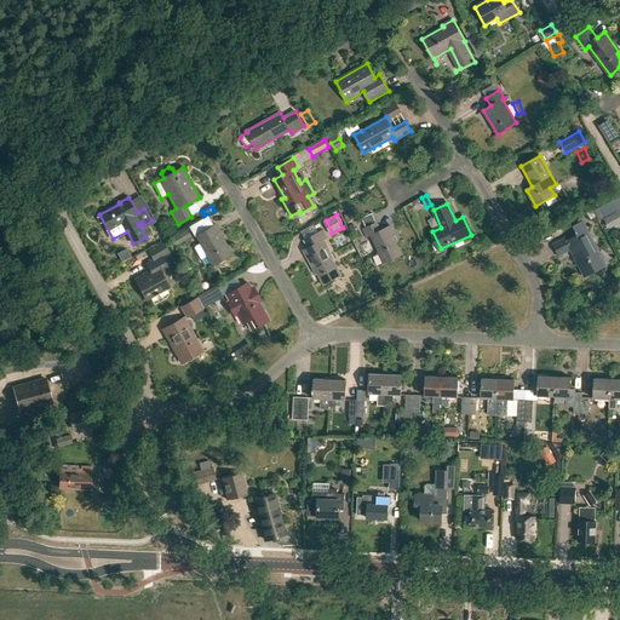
[(570,250),(583,273),(592,268),(595,271),(603,267),(601,263),(603,262),(583,222),(574,227),(577,233),(554,245),(560,256),(570,250)]
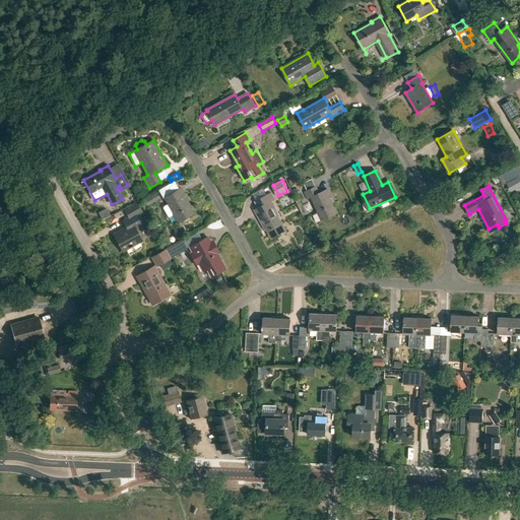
[(319,193),(316,187),(305,192),(308,199),(311,197),(322,220),(337,213),(330,197),(331,197),(327,189),(319,193)]
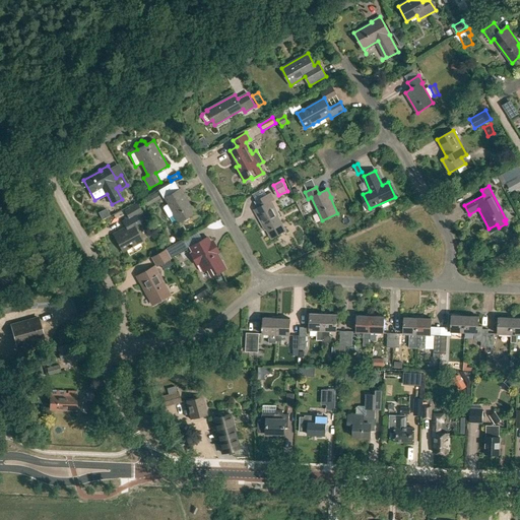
[(164,206),(164,208),(169,217),(173,215),(178,222),(193,214),(186,202),(188,201),(181,188),(165,197),(168,204),(164,206)]
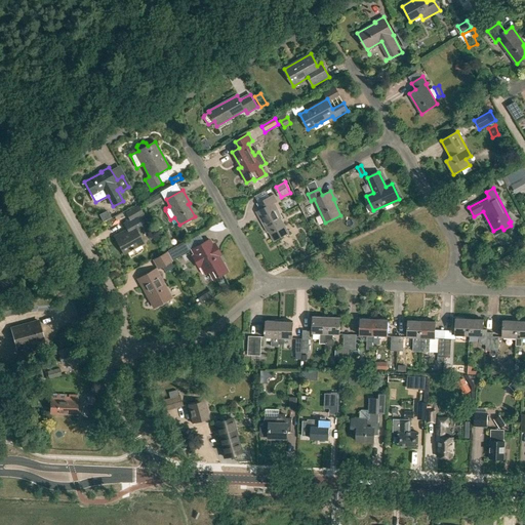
[(295,193),(298,198),(301,204),(305,202),(303,196),(300,191),(295,193)]
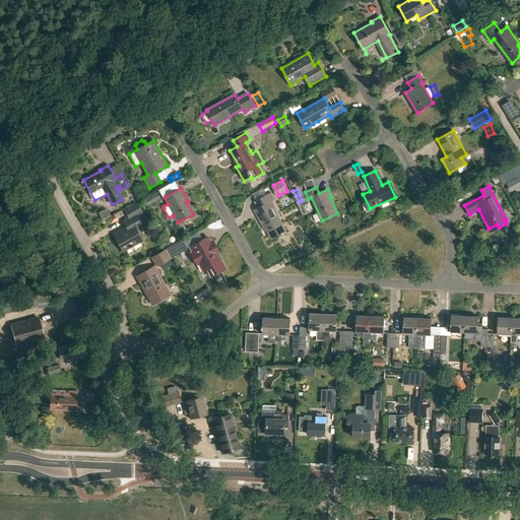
[(143,200),(147,206),(160,198),(157,192),(143,200)]
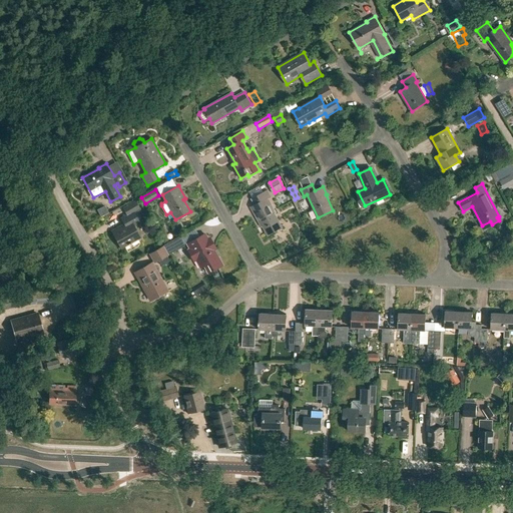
[(261,219),(269,234),(282,227),(274,213),(276,212),(268,199),(272,197),(268,190),(251,198),(260,212),(255,214),(259,220),(261,219)]
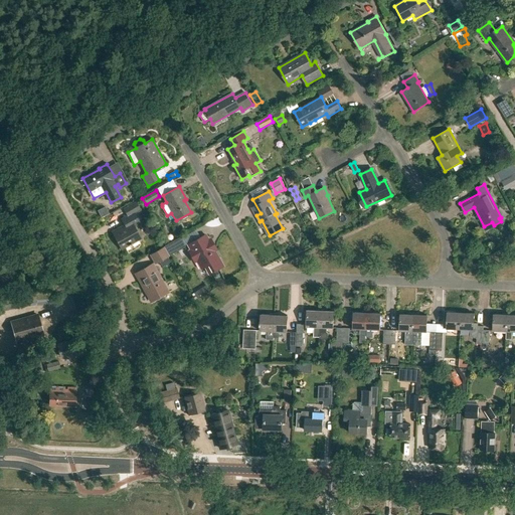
[(113,233),(122,249),(141,238),(134,226),(140,223),(134,213),(141,209),(136,202),(124,208),(128,215),(122,219),(126,226),(113,233)]
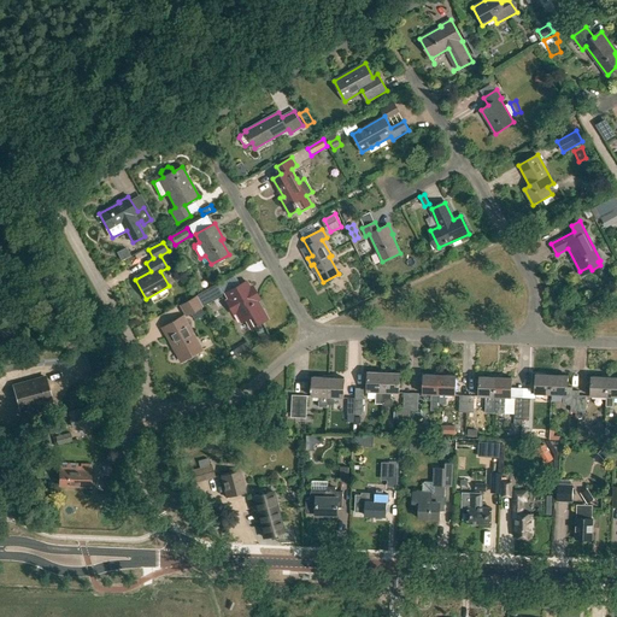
[(241,322),(246,331),(268,319),(246,281),(225,293),(229,299),(222,304),(229,317),(231,315),(238,324),(241,322)]
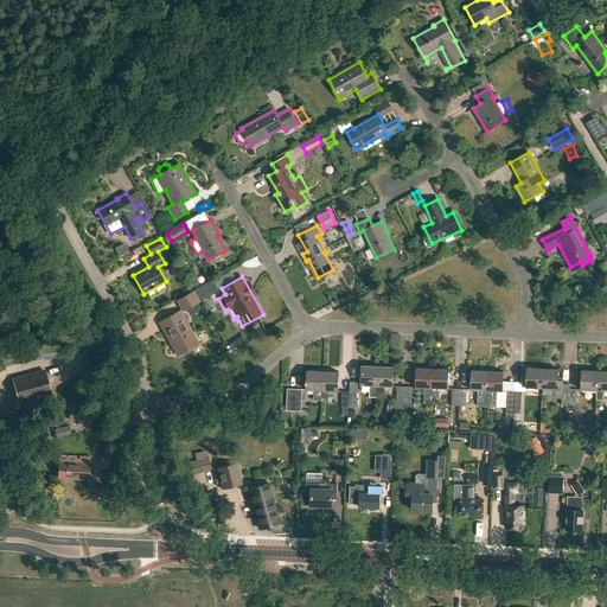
[(218,291),(212,279),(195,289),(200,300),(218,291)]
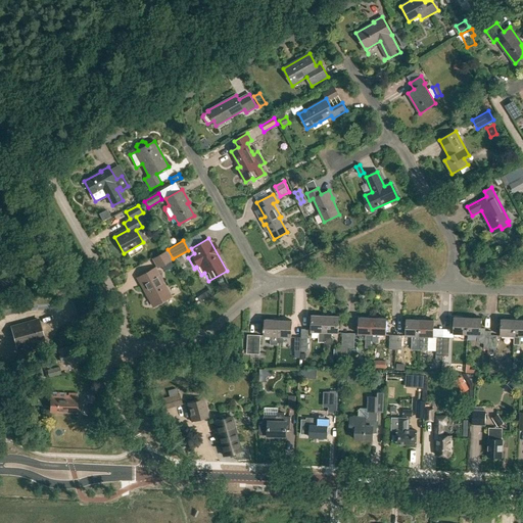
[(153,260),(159,271),(173,263),(167,252),(153,260)]
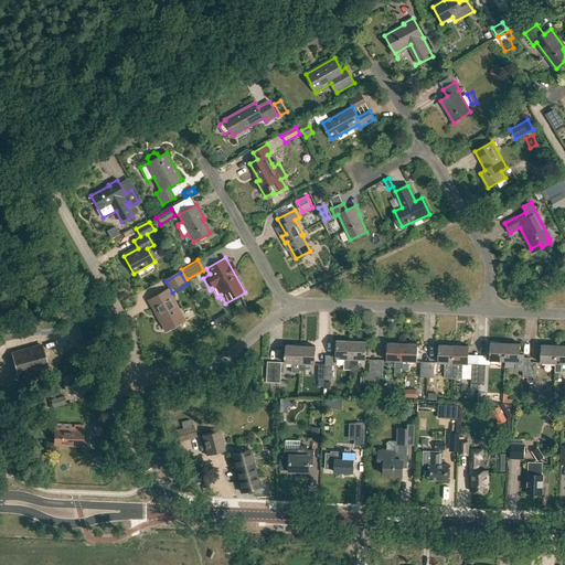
[(161,323),(166,331),(167,330),(168,330),(185,321),(168,289),(148,300),(157,315),(159,313),(163,322),(161,323)]
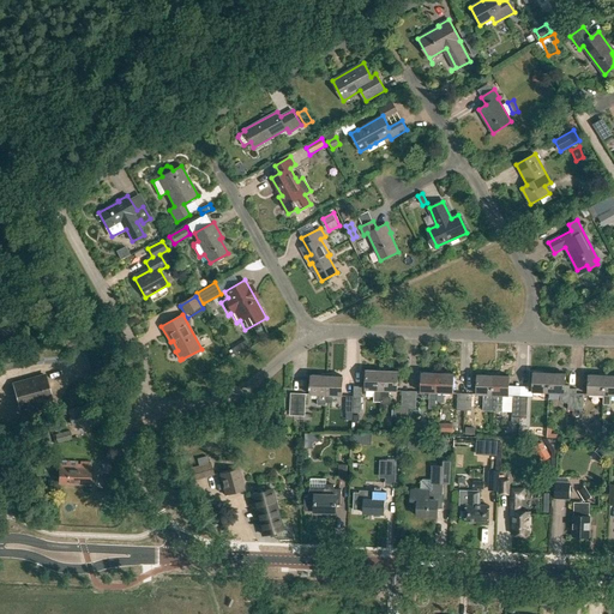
[(374,402),(381,402),(383,371),(367,369),(366,390),(374,390),(374,402)]
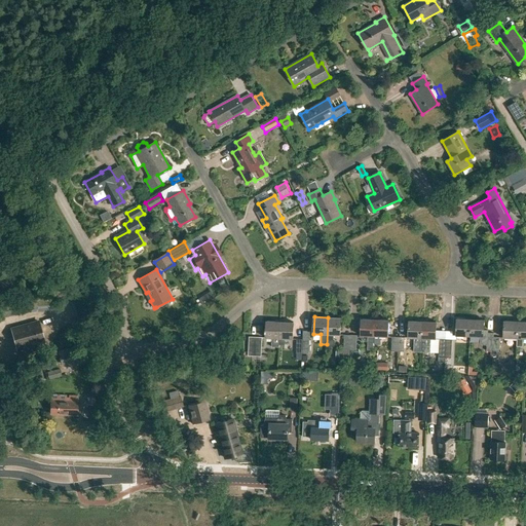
[(327,344),(334,344),(334,335),(340,335),(341,318),(328,317),(327,344)]
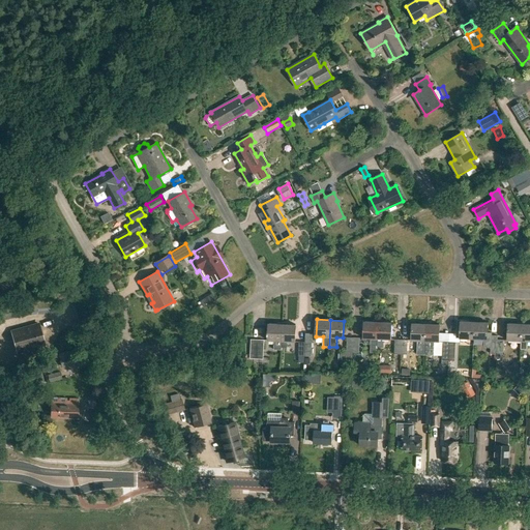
[(371,345),(377,345),(378,322),(364,321),(363,339),(372,339),(371,345)]
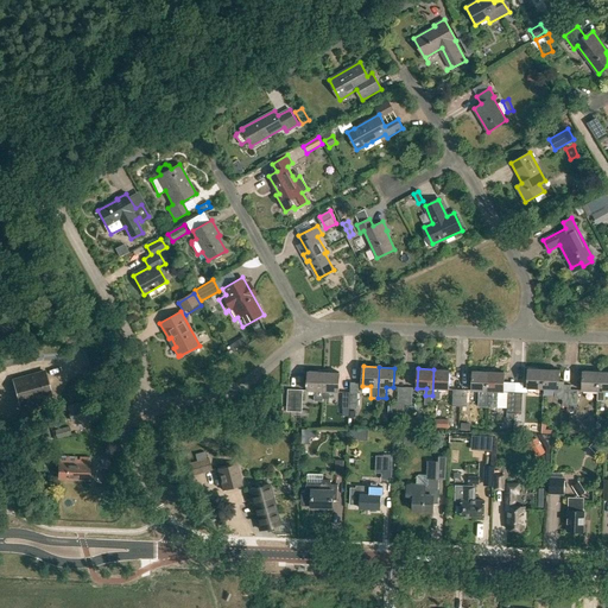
[(527,388),(543,388),(544,369),(529,368),(527,388)]
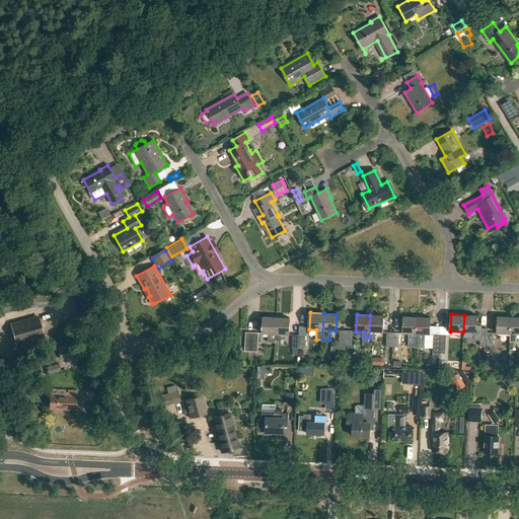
[(369,338),(370,338),(370,331),(383,332),(383,316),(370,315),(369,338)]
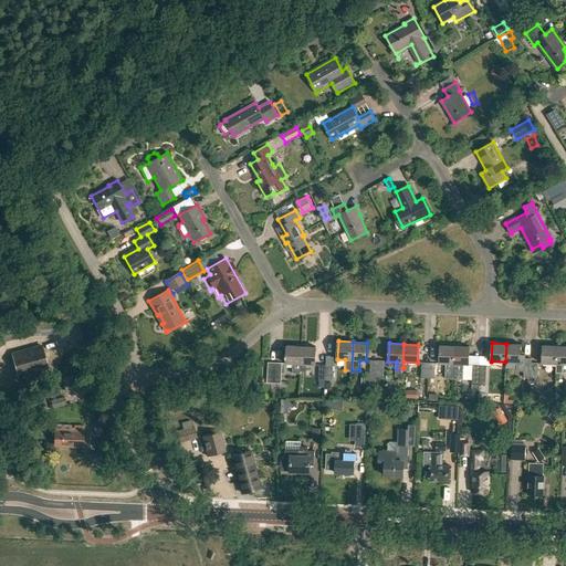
[(524,378),(531,378),(532,358),(525,358),(525,356),(521,355),(521,344),(506,344),(505,362),(517,363),(516,369),(519,371),(524,371),(524,378)]
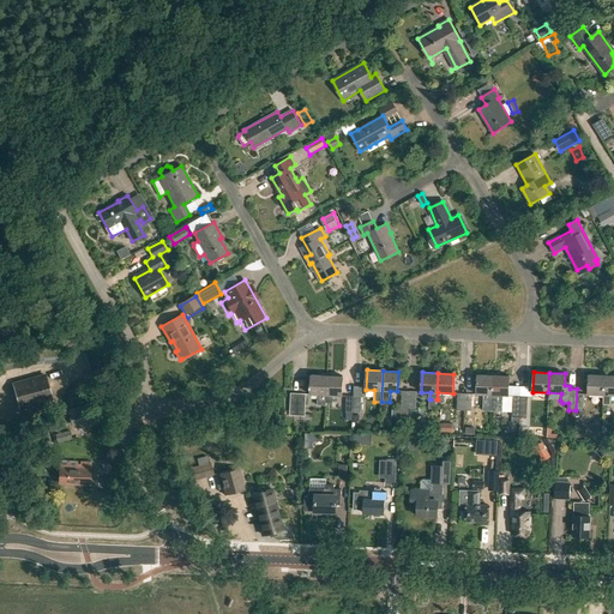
[(483,410),(492,411),(494,375),(477,374),(477,395),(483,395),(483,410)]
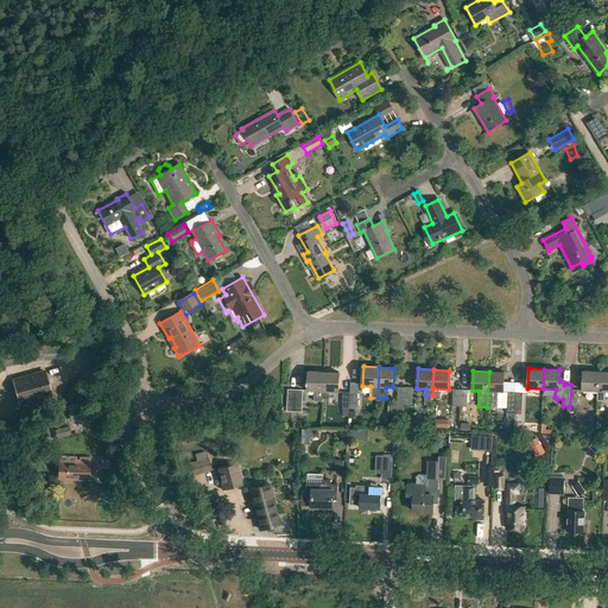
[(582,391),(599,391),(599,372),(583,371),(582,391)]
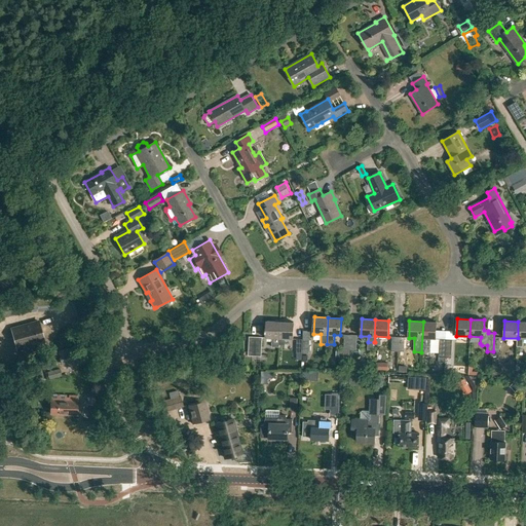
[(11,329),(16,349),(45,341),(39,322),(11,329)]
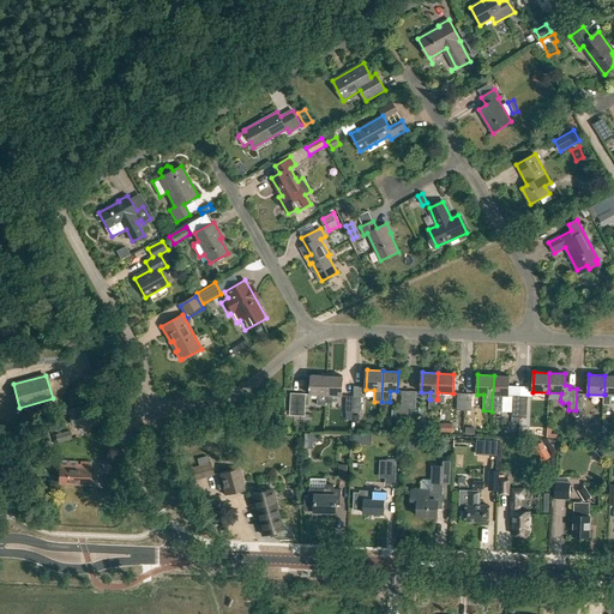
[(318,404),(325,405),(326,375),(311,375),(309,395),(318,395),(318,404)]
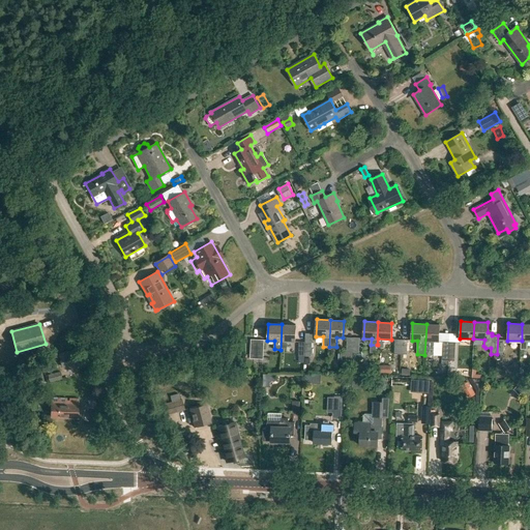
[(281,350),(282,350),(282,347),(288,347),(288,342),(295,342),(296,325),(282,324),(281,350)]
